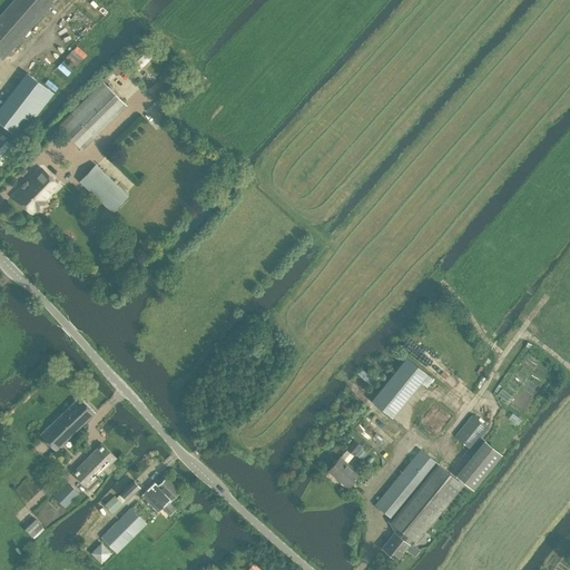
[(0,57),(2,60),(55,0),(13,0),(0,16),(0,57)]
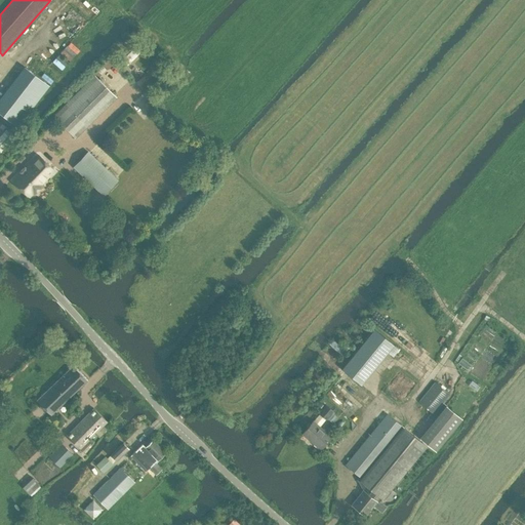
[(0,101),(0,113),(17,126),(49,85),(26,68),(0,101)]
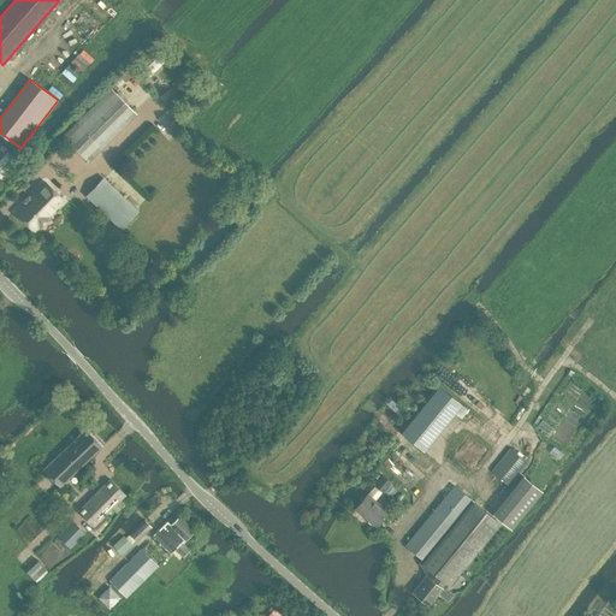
[(88,163),(136,114),(111,89),(63,136),(88,163)]
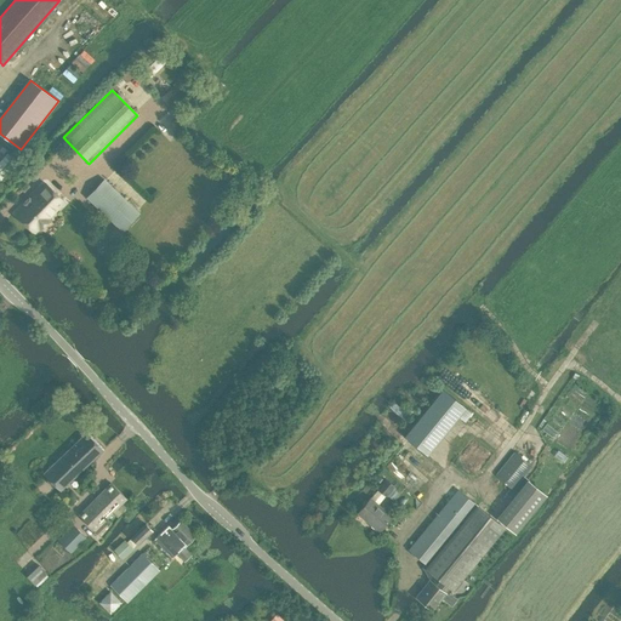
[(7,153),(0,160),(0,178),(1,180),(17,161),(7,153)]
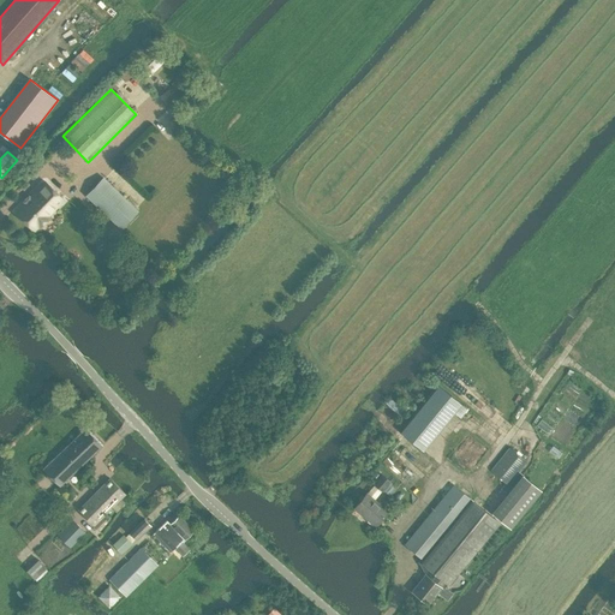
[(121,230),(138,212),(102,178),(85,196),(121,230)]
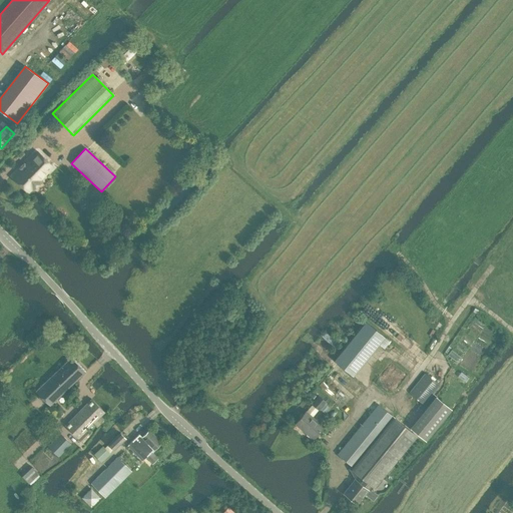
[(38,152),(13,178),(28,192),(32,187),(34,189),(41,182),(39,180),(53,165),(38,152)]
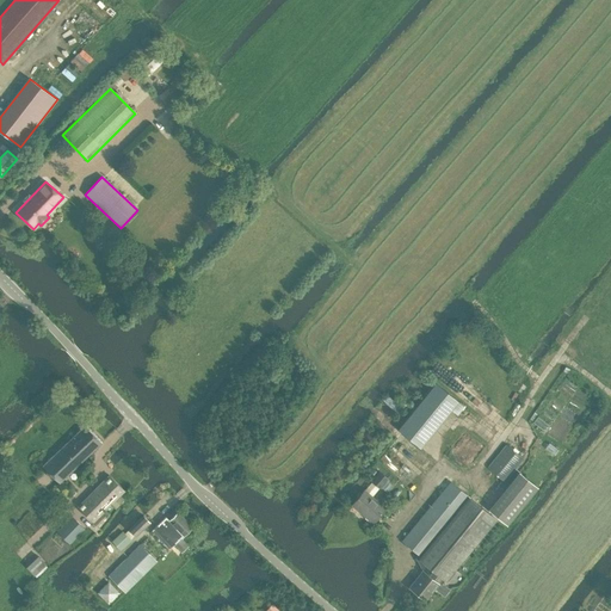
[(106,227),(98,235),(103,241),(106,244),(113,235),(106,227)]
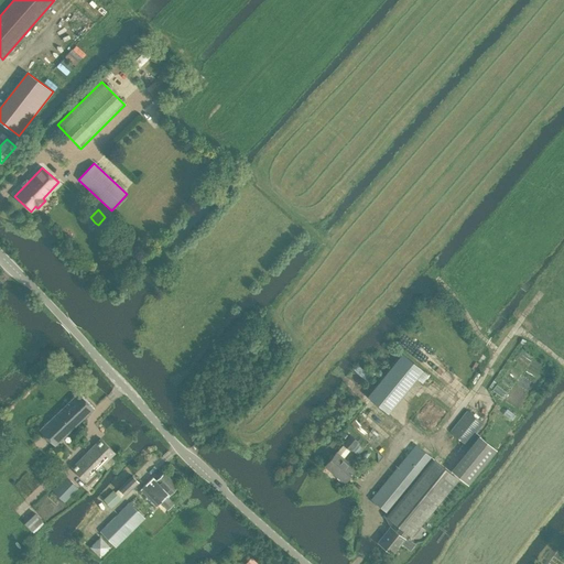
[(401,354),(367,396),(388,413),(422,370),(401,354)]
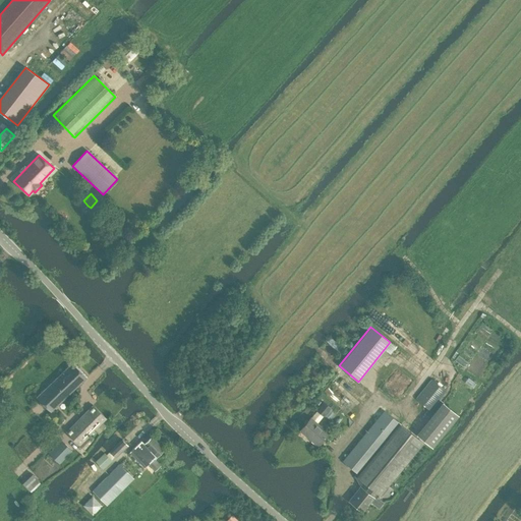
[(334,349),(338,353),(347,343),(343,339),(334,349)]
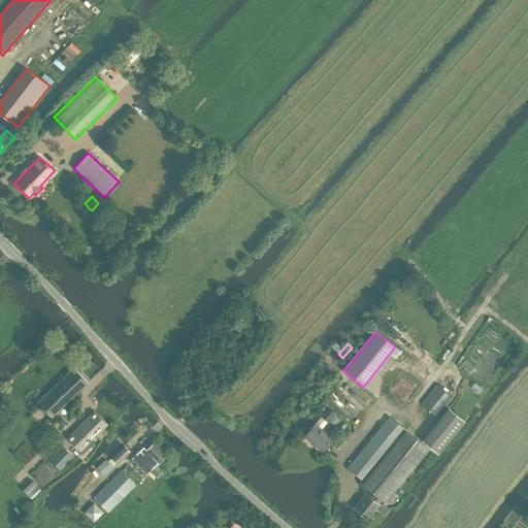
[(52,418),(88,382),(73,367),(37,402),(52,418)]
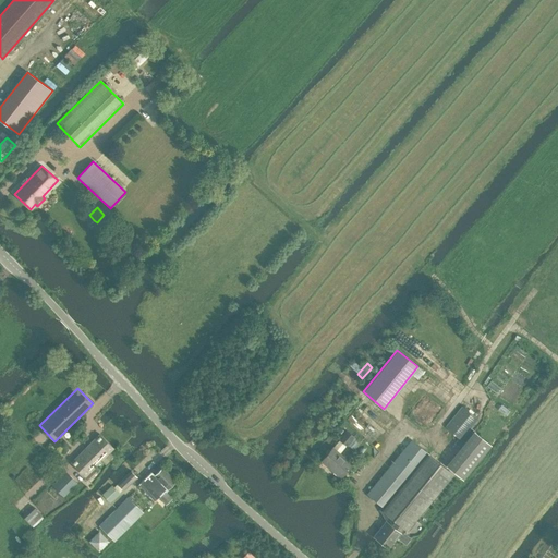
[(461,439),(477,419),(462,405),(445,427),(461,439)]
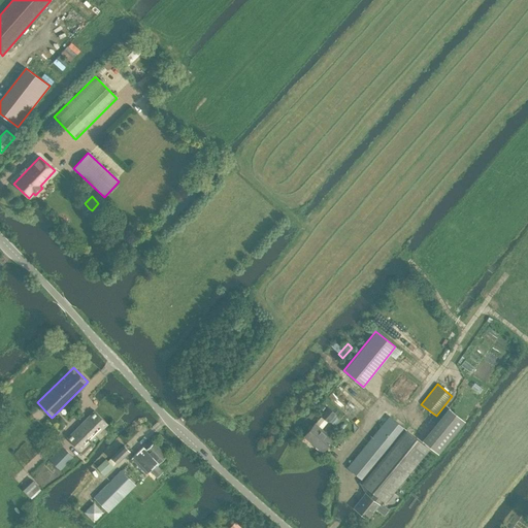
[(449,407),(422,440),(438,454),(465,421),(449,407)]
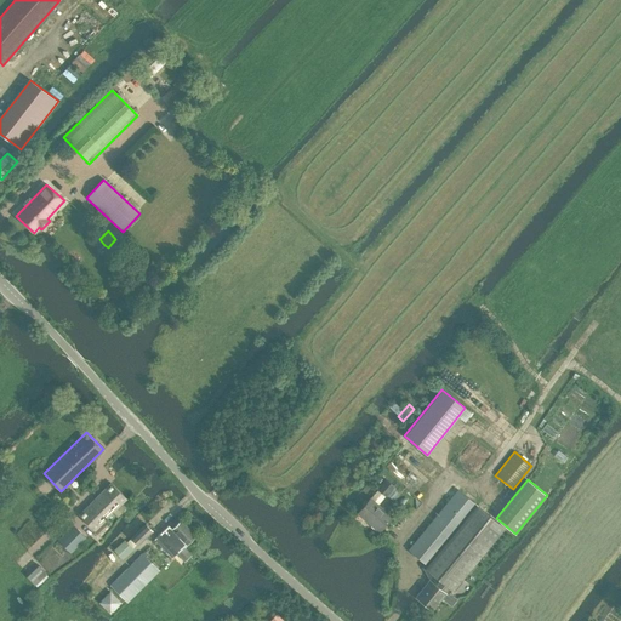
[(386,496),(393,486),(386,480),(377,489),(386,496)]
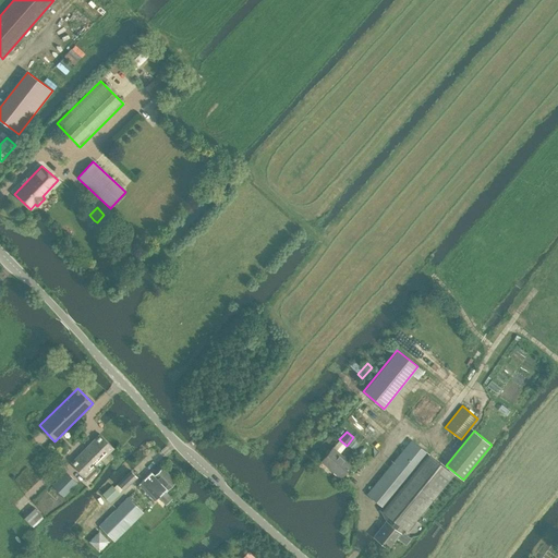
[(106,464),(113,456),(109,452),(113,448),(99,434),(71,462),(85,477),(100,461),(106,464)]
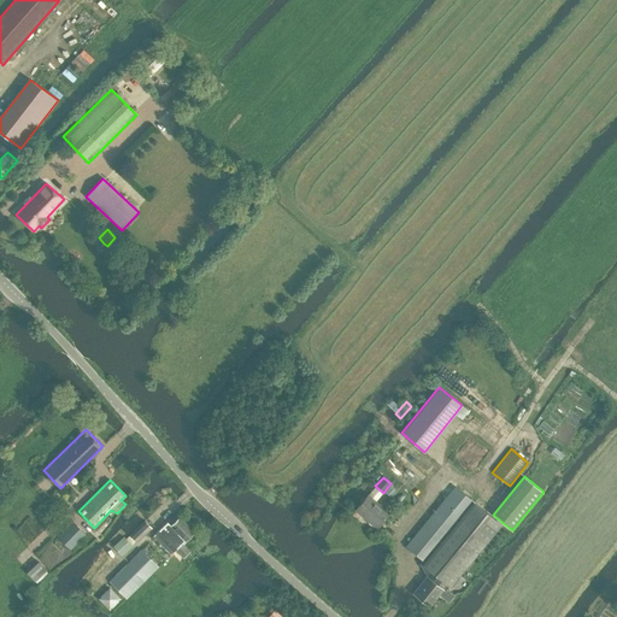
[(450,587),(501,524),(474,503),(454,487),(406,546),(422,559),(419,563),(427,576),(412,593),(429,606),(439,594),(448,603),(454,595),(446,589),(448,586),(450,587)]
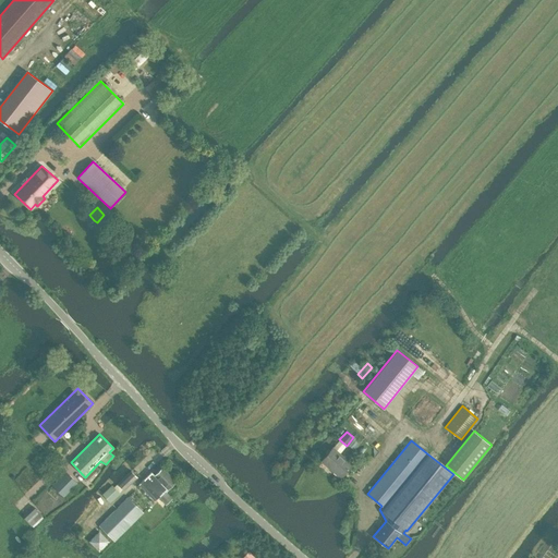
[(340,477),(352,464),(332,448),(322,461),(340,477)]
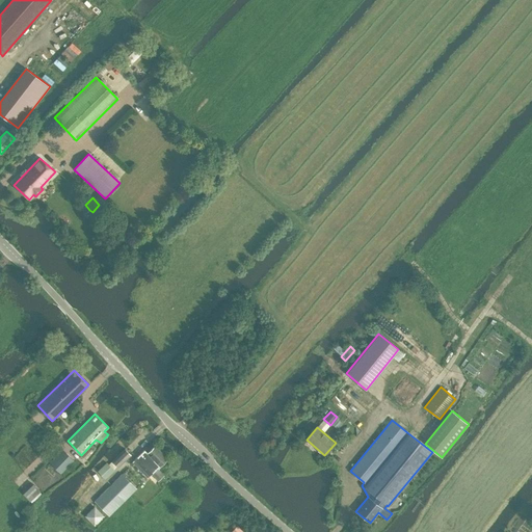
[(144,450),(136,458),(132,462),(147,477),(151,474),(158,480),(163,475),(156,469),(166,458),(155,446),(148,453),(144,450)]
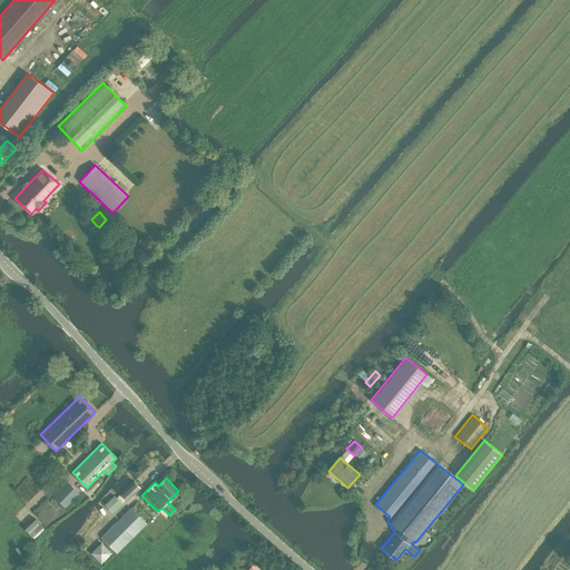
[(90,491),(99,483),(95,480),(87,488),(90,491)]
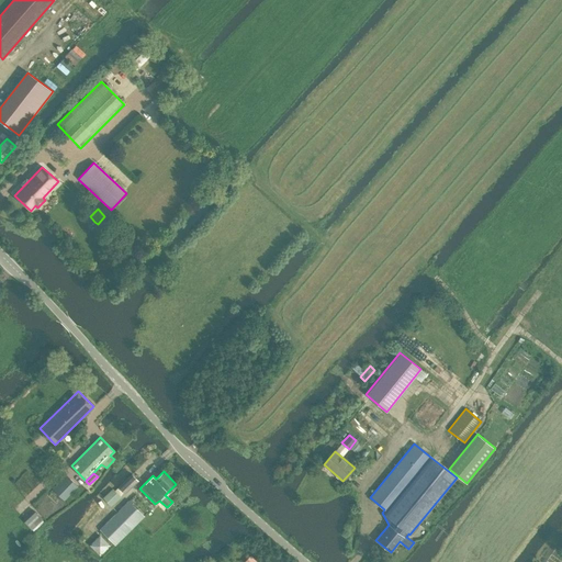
[(64,501),(78,486),(66,474),(52,489),(64,501)]
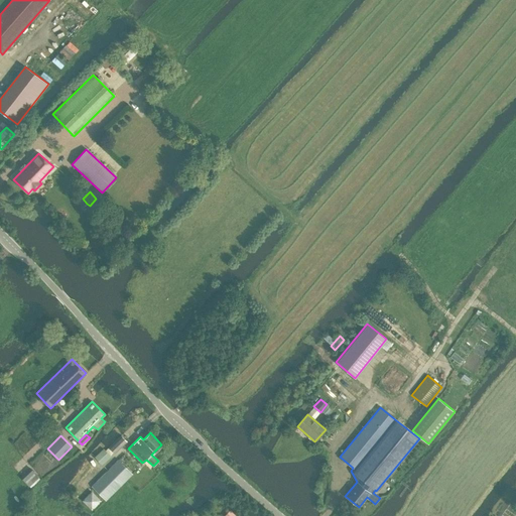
[(114,454),(126,441),(121,435),(105,450),(104,448),(95,457),(102,465),(111,457),(110,455),(113,452),(114,454)]
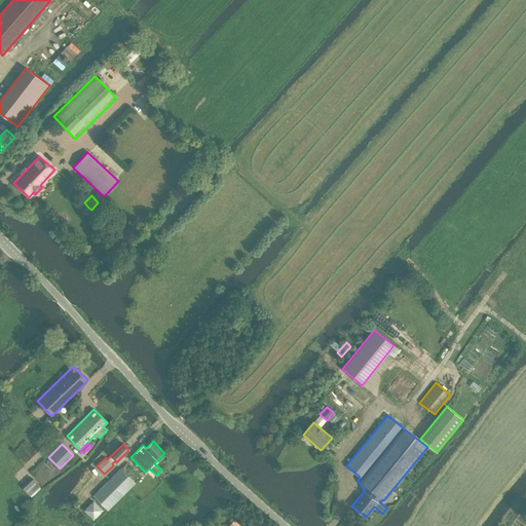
[(120,468),(94,495),(108,511),(135,483),(120,468)]
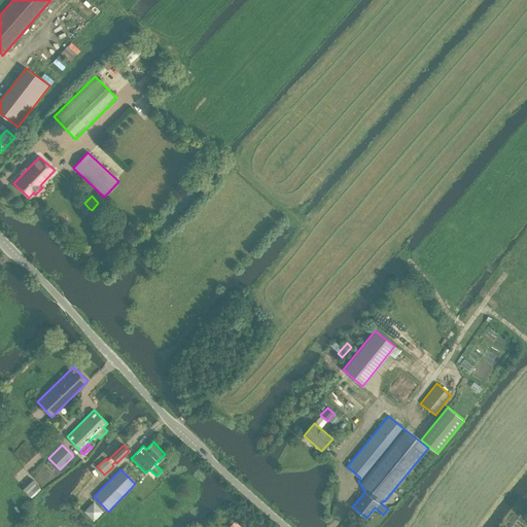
[(31,478),(21,488),(30,497),(40,487),(31,478)]
